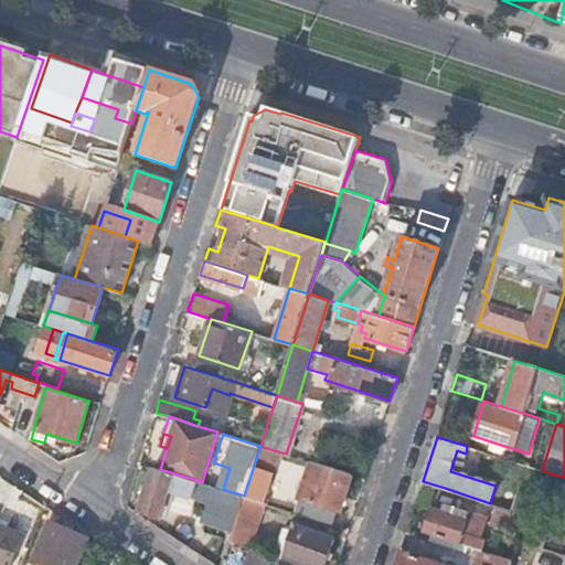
[(254,466),(244,496),(262,501),(265,490),(272,471),(265,469),(270,449),(260,446),(254,466)]
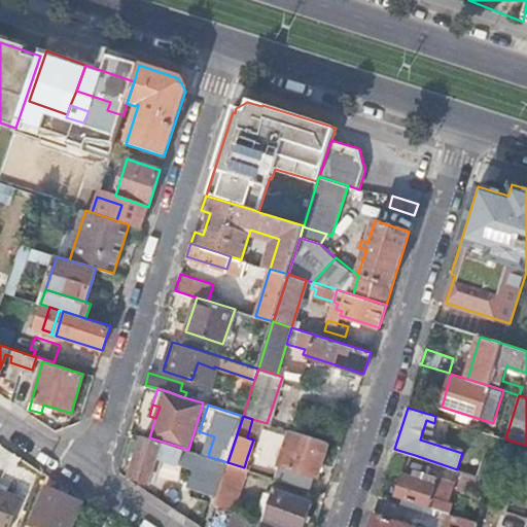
[(328,443),(290,430),(280,463),(286,465),(318,476),(328,443)]
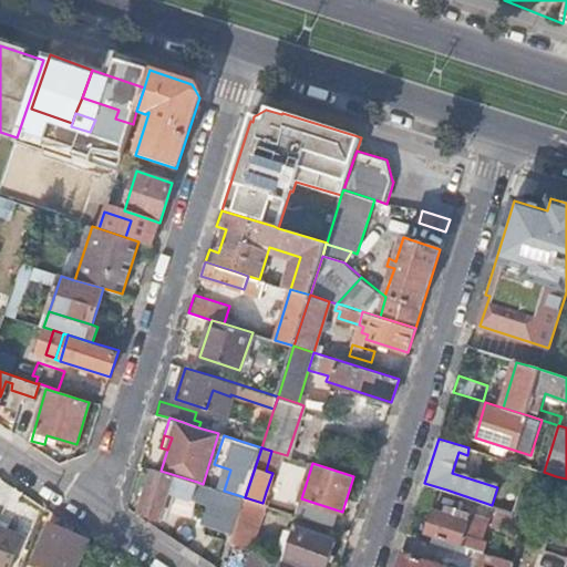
[(161,471),(154,468),(140,512),(160,519),(169,491),(193,498),(194,496),(240,511),(245,497),(224,491),(203,484),(197,482),(161,471)]
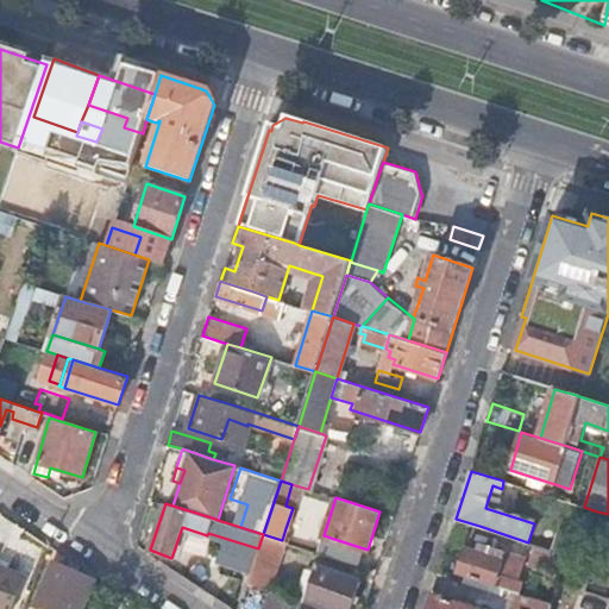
[(597,512),(584,507),(577,526),(591,531),(597,512)]
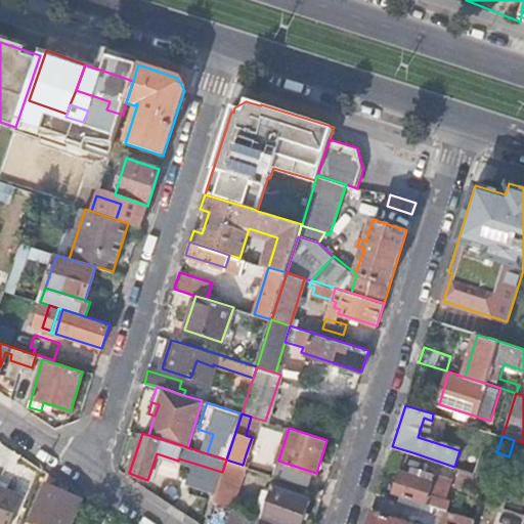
[(246,454),(243,465),(247,467),(251,456),(246,454)]
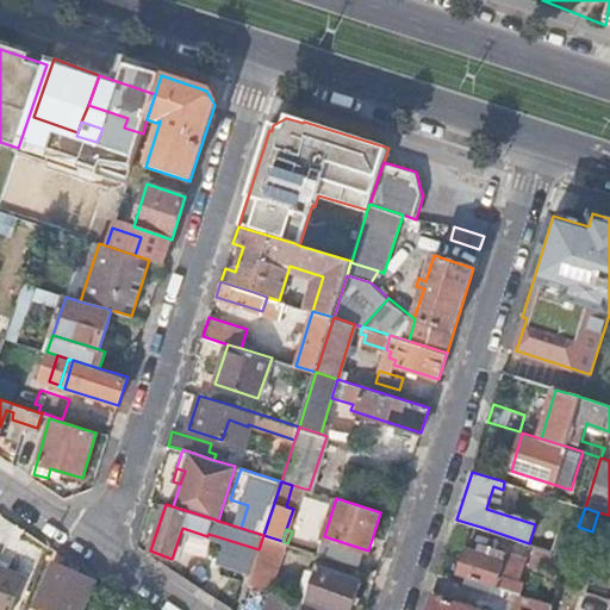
[(259,549),(248,583),(267,590),(282,541),(263,535),(259,549)]
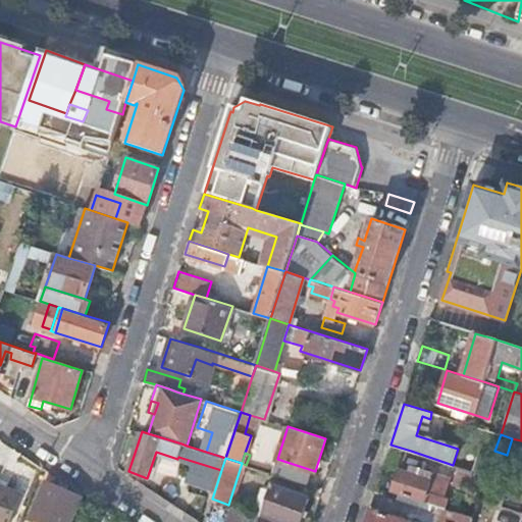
[(283,461),(279,475),(310,485),(315,471),(283,461)]
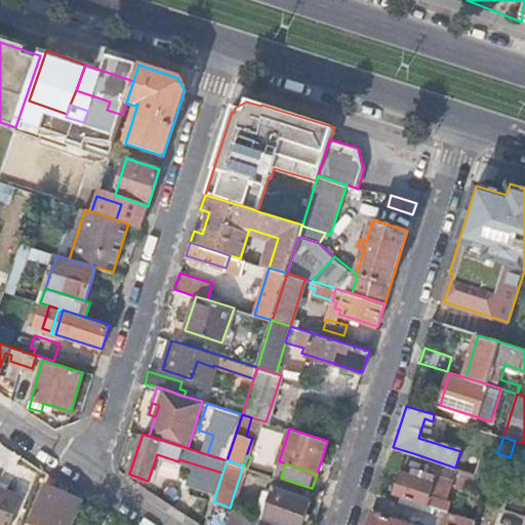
[(402,474),(395,495),(427,505),(439,509),(442,500),(430,496),(436,476),(413,469),(410,476),(402,474)]
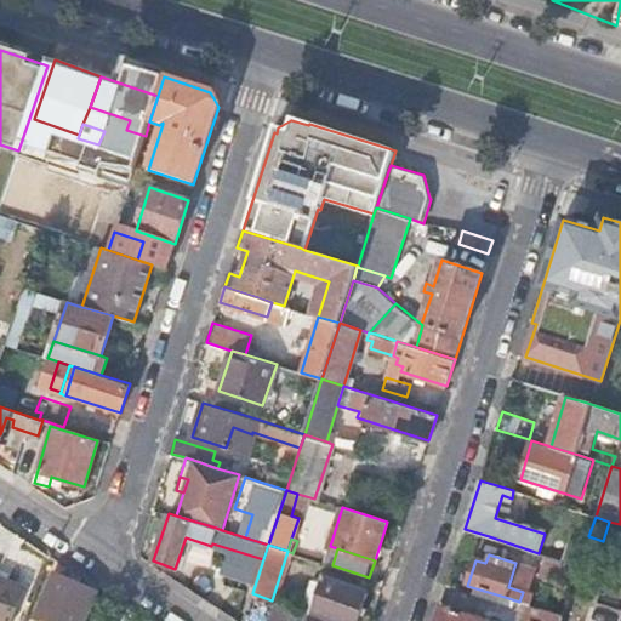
[(539,576),(573,587),(577,571),(580,565),(546,556),(539,576)]
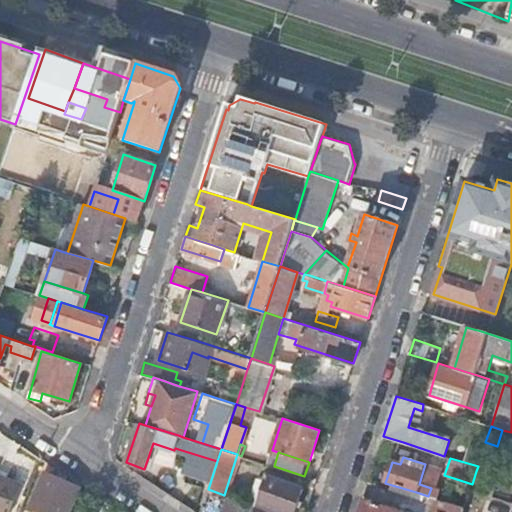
[(0,511),(9,511),(20,484),(8,480),(10,474),(0,469),(0,511)]
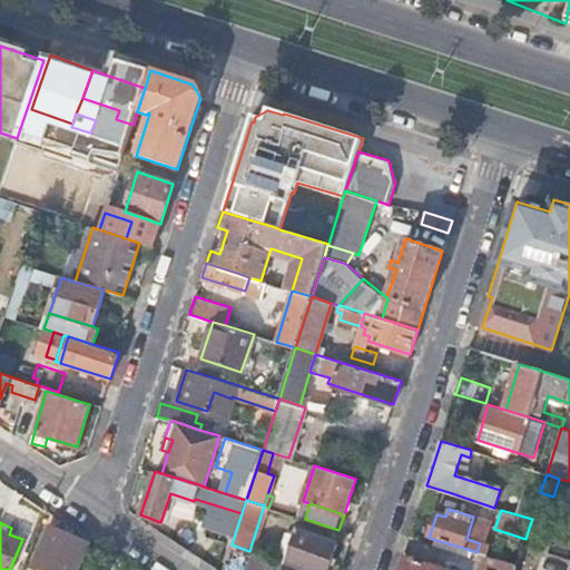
[(526,539),(524,543),(549,551),(554,533),(542,530),(542,529),(530,524),(526,539)]
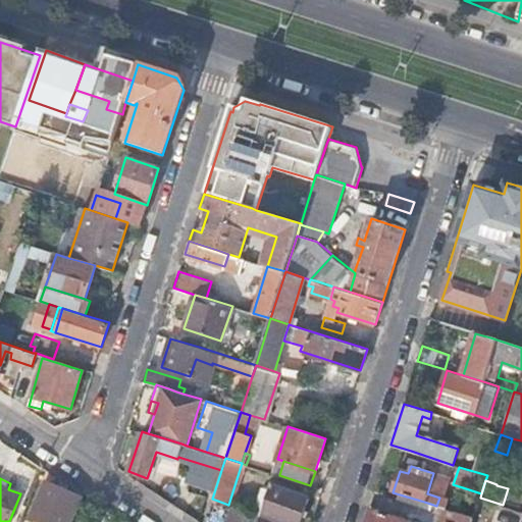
[(70,521),(82,497),(46,481),(28,521),(70,521)]
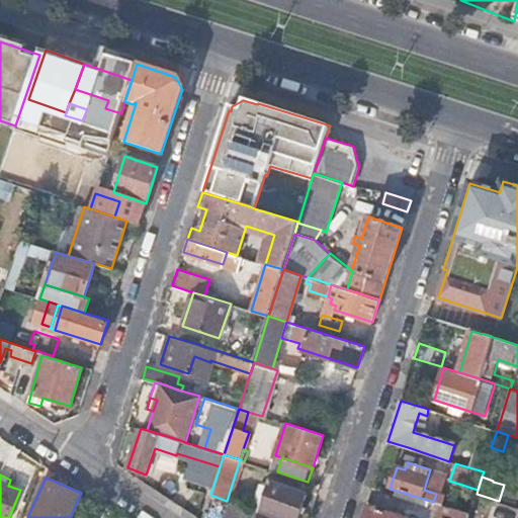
[(258,512),(274,517),(297,517),(307,492),(269,479),(260,504),(254,502),(251,510),(258,512)]
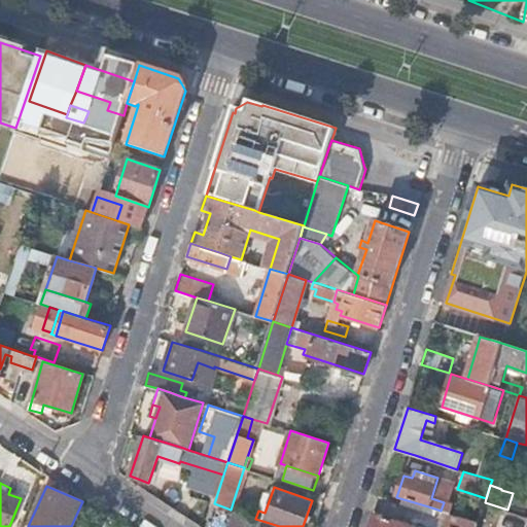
[(279,526),(262,521),(255,519),(236,512),(232,523),(243,526),(279,526)]
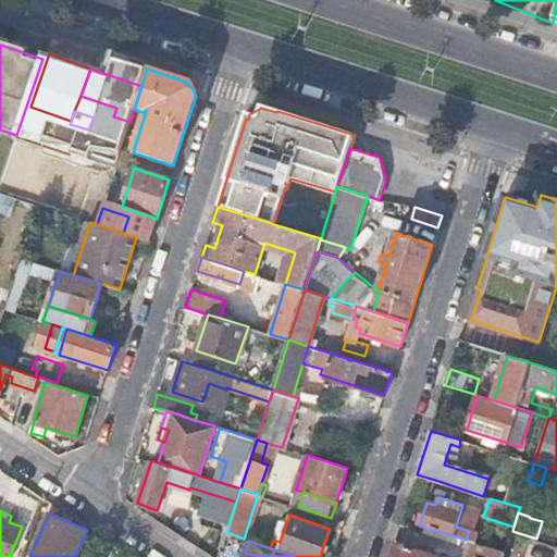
[(504,556),(505,553),(479,544),(474,556),(504,556)]
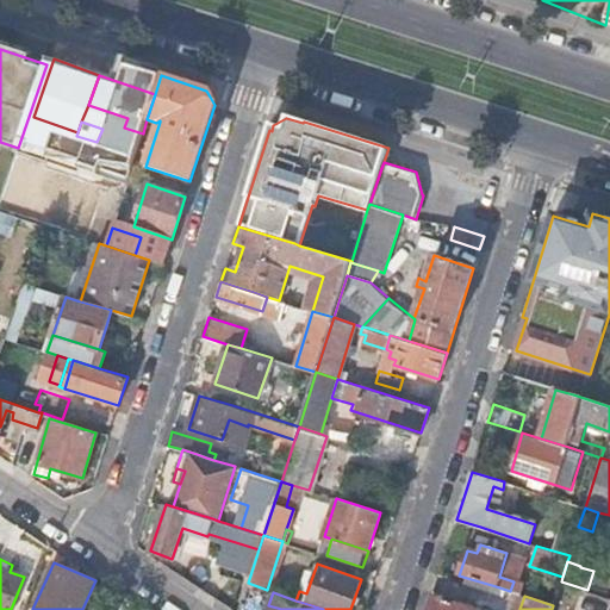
[(473,609),(431,597),(427,609),(473,609)]
